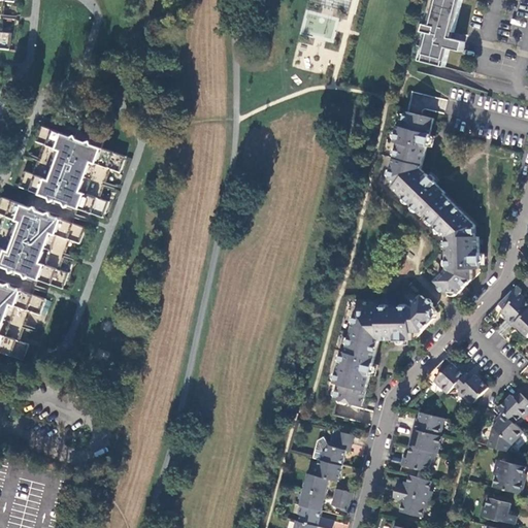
[(0,0),(0,48),(10,51),(12,34),(2,33),(5,1),(15,2),(15,0),(0,0)]
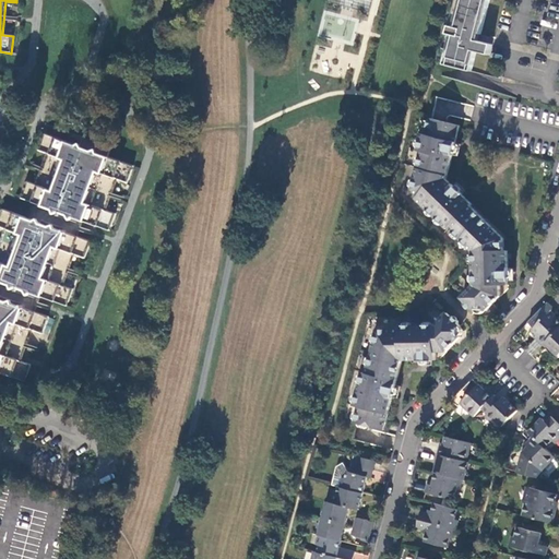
[(459,0),(447,50),(449,50),(445,64),(464,70),(472,72),(477,52),(490,56),(494,46),(480,42),(490,0),(459,0)]
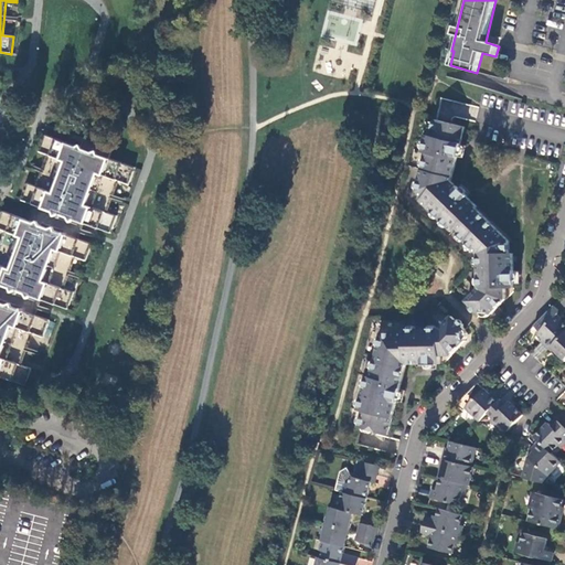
[(446,123),(436,120),(436,121),(434,129),(429,128),(424,153),(427,153),(417,192),(425,199),(422,201),(454,232),(455,231),(479,255),(479,290),(467,301),(481,316),(483,313),(490,313),(491,315),(507,300),(507,289),(514,289),(514,284),(514,272),(514,254),(510,254),(510,242),(477,209),(478,208),(452,182),(466,128),(446,123)]
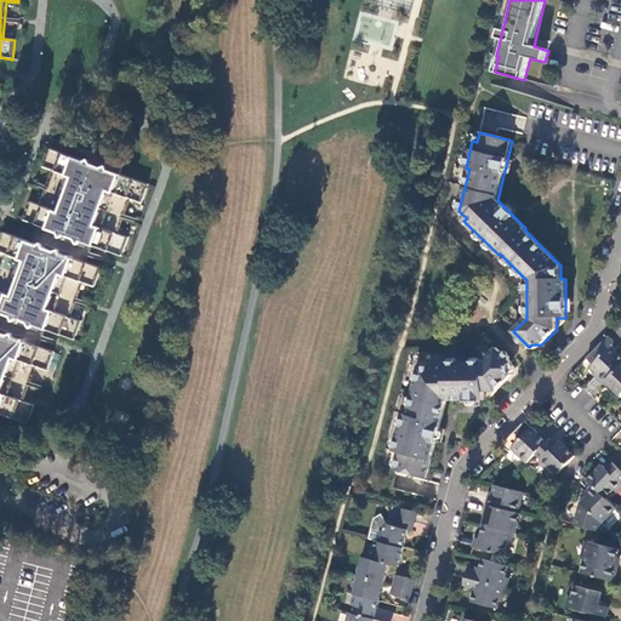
[(121,175),(90,164),(51,149),(45,167),(55,171),(43,206),(32,203),(26,221),(40,226),(34,243),(5,232),(0,244),(0,251),(9,255),(0,277),(0,411),(1,412),(28,422),(35,404),(24,400),(38,365),(47,369),(55,352),(39,346),(45,329),(74,340),(83,320),(72,317),(84,283),(95,286),(101,268),(86,262),(93,245),(123,256),(129,238),(119,234),(132,199),(142,203),(149,184),(121,175)]
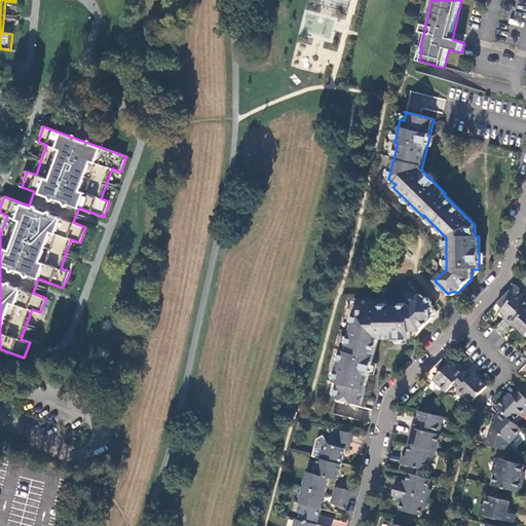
[(106,139),(80,128),(76,139),(103,148),(106,139)]
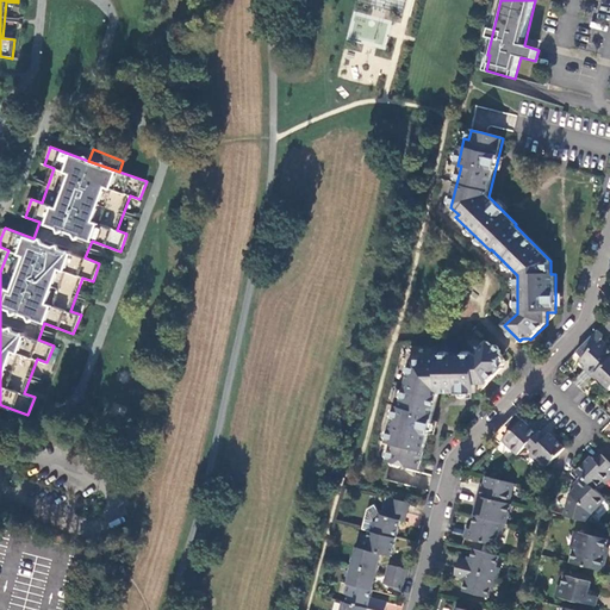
[(583,360),(580,362),(589,369),(586,372),(593,379),(609,361),(609,349),(602,342),(603,341),(602,336),(598,331),(577,354),(583,360)]
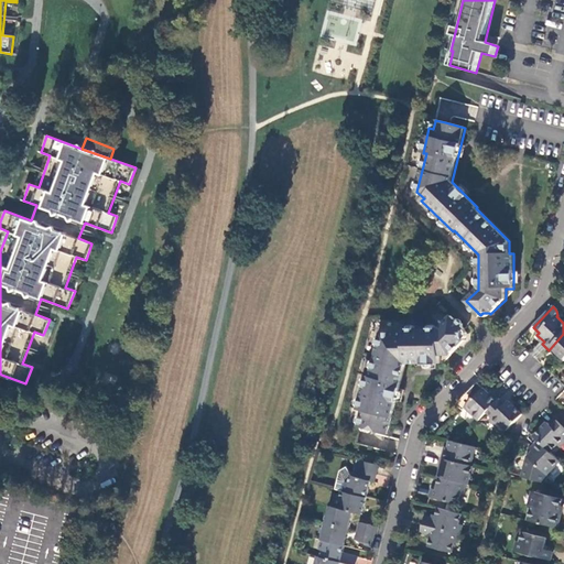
[(358,427),(388,435),(407,365),(440,364),(441,357),(452,356),(466,340),(464,338),(464,332),(466,329),(452,316),(440,328),(405,329),(405,333),(382,334),(370,377),(367,376),(358,410),(361,411),(358,427)]
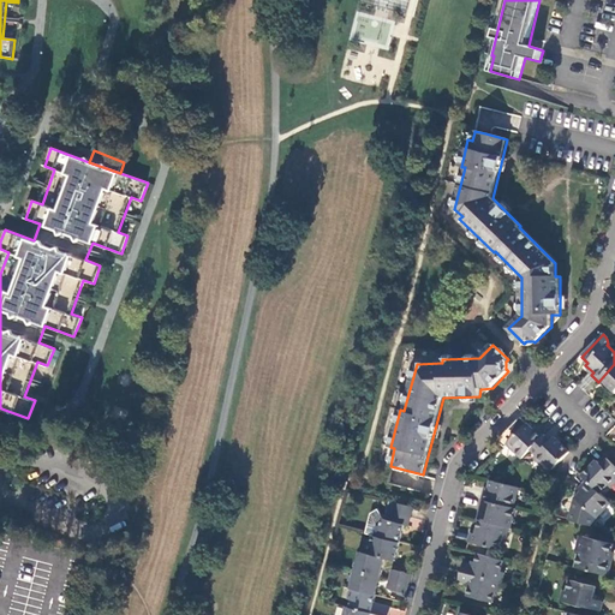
[(614,364),(598,382),(604,388),(607,387),(614,394),(614,364)]
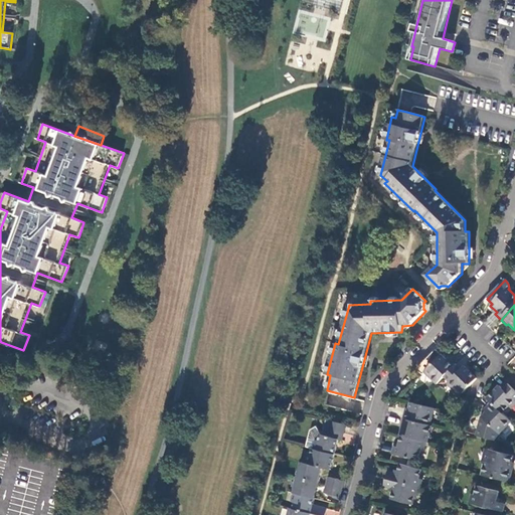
[(496,326),(497,316),(488,315),(487,325),(496,326)]
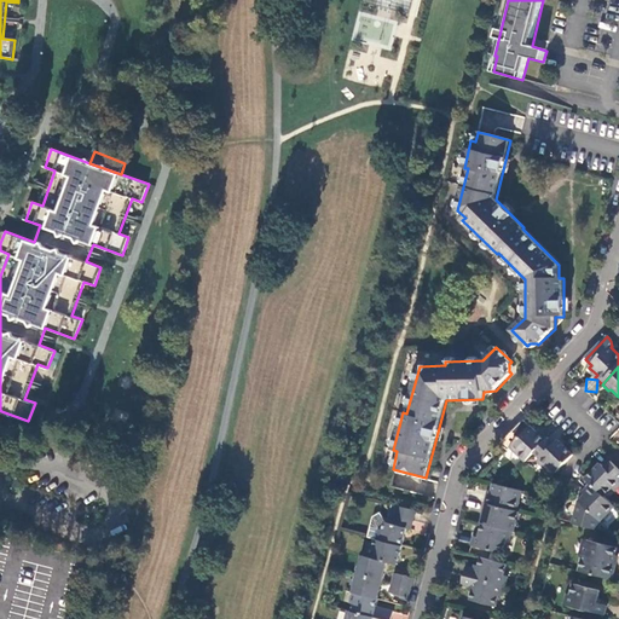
[(533,455),(548,440),(541,433),(538,435),(531,428),(512,450),(525,463),(533,455)]
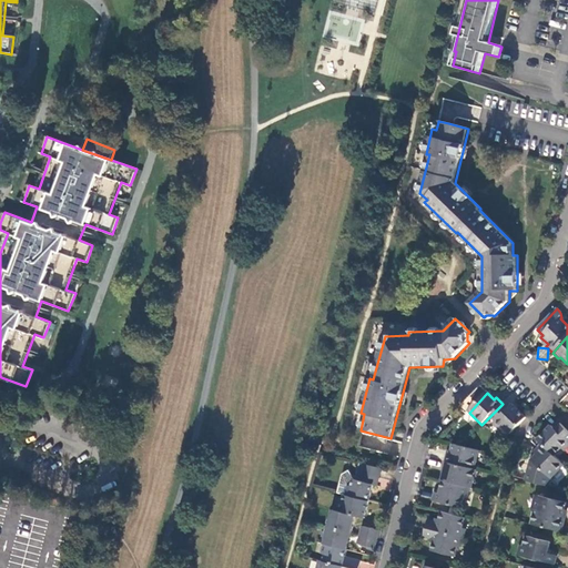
[(508,409),(503,404),(489,417),(496,423),(503,429),(510,436),(526,418),(511,405),(508,409)]
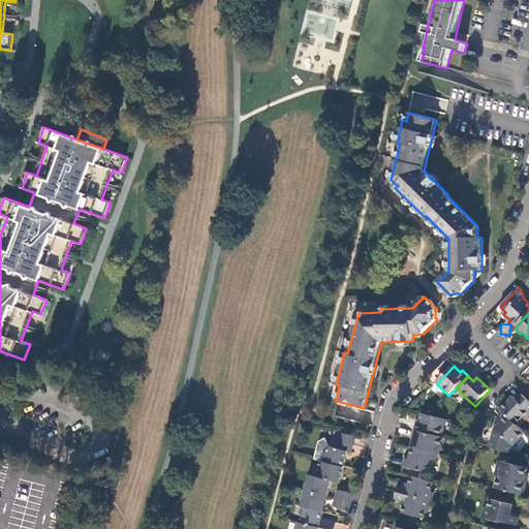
[(465,403),(468,400),(462,394),(460,397),(465,403)]
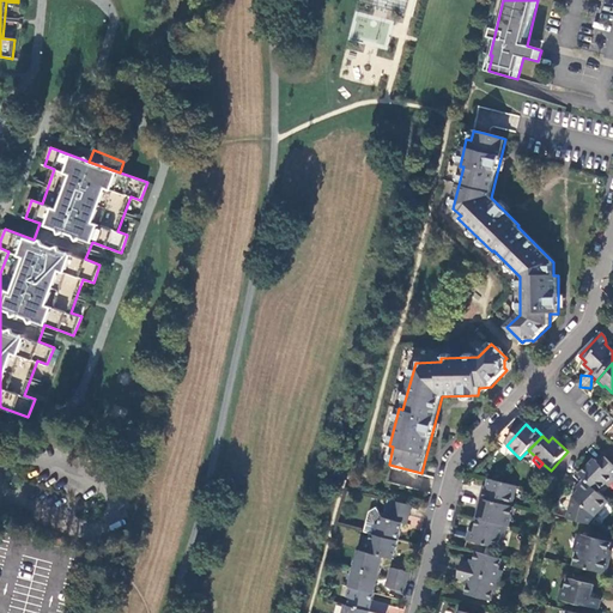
[(612,478),(612,465),(606,459),(600,465),(595,461),(581,475),(587,481),(599,492),(606,485),(612,478)]
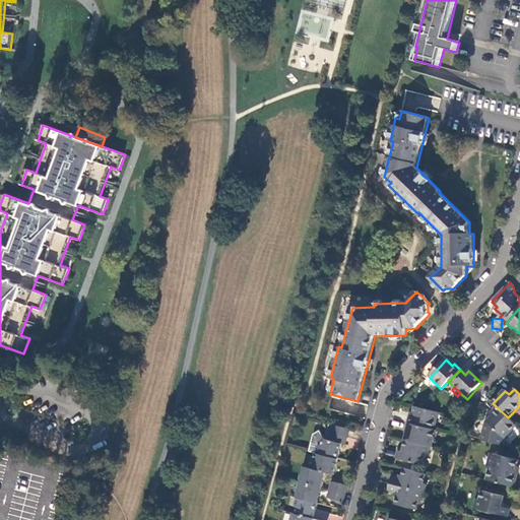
[(427,410),(414,407),(412,416),(410,416),(408,424),(434,431),(439,414),(427,410)]
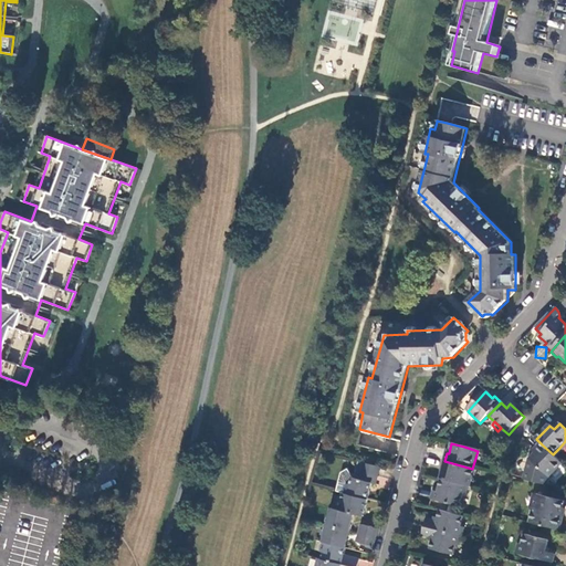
[(530,460),(525,481),(547,486),(549,479),(563,464),(553,454),(542,444),(535,451),(536,453),(530,460)]
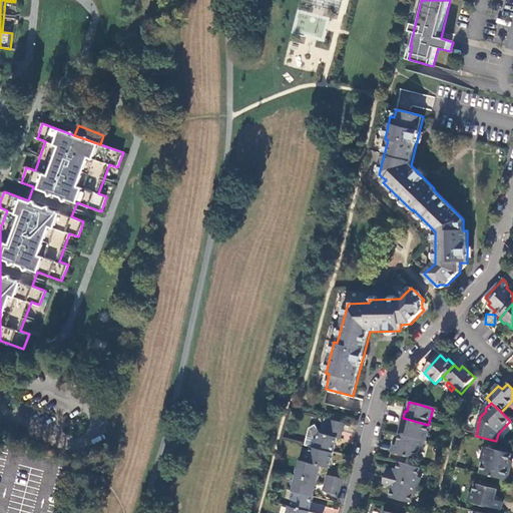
[(428,425),(403,418),(401,426),(403,426),(400,435),(423,441),(426,442),(430,426),(428,425)]
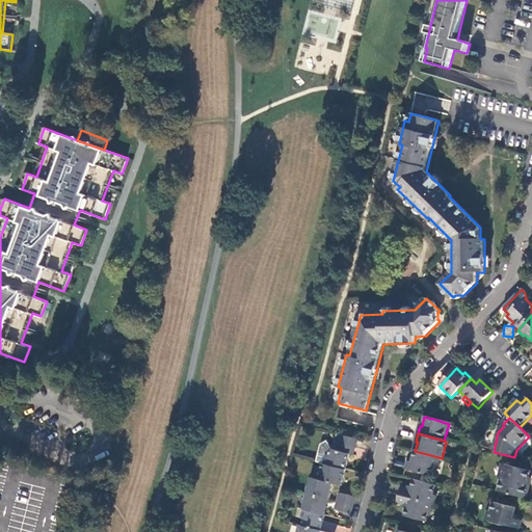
[(357,441),(343,436),(341,445),(355,448),(357,441)]
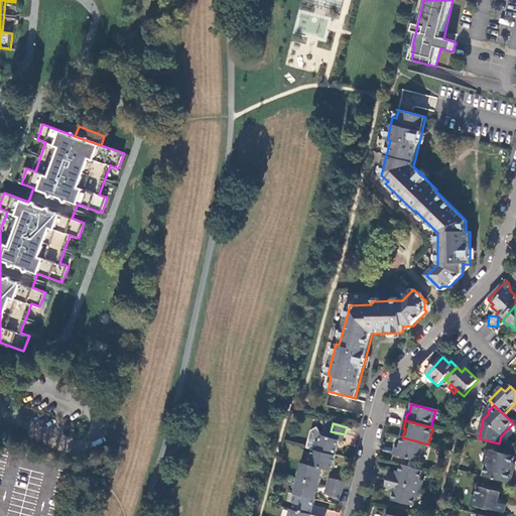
[(311,432),(307,449),(309,449),(313,450),(314,452),(336,457),(339,441),(343,442),(345,434),(331,431),(329,438),(321,436),(316,429),(311,432)]
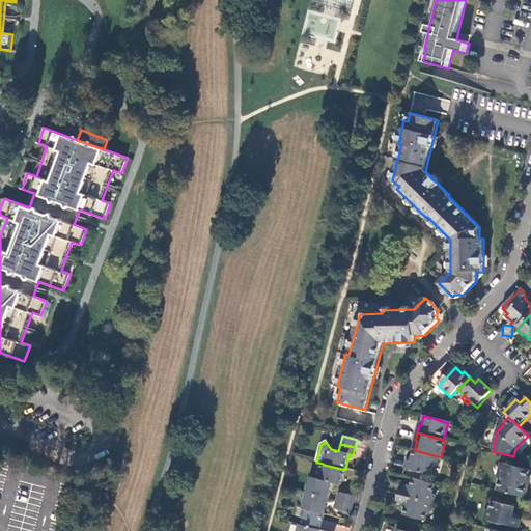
[(438,456),(414,450),(411,463),(407,462),(404,469),(432,476),(438,456)]
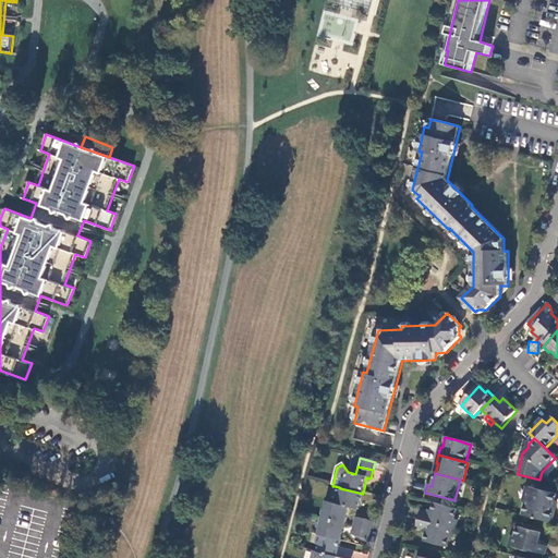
[(340,488),(339,487),(338,492),(332,490),(329,504),(350,508),(359,510),(363,494),(340,488)]
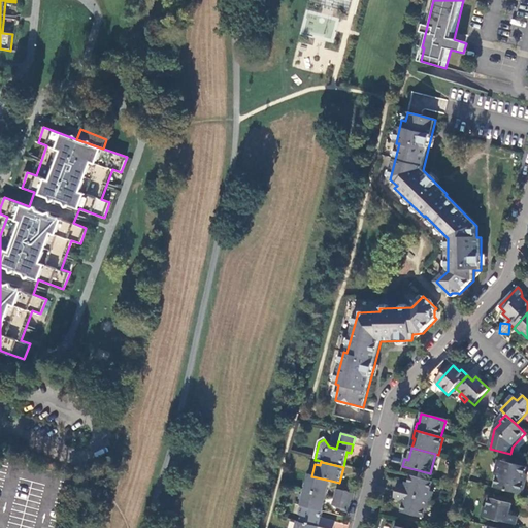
[(497,476),(494,488),(523,495),(526,482),(524,482),(527,468),(501,461),(497,476)]
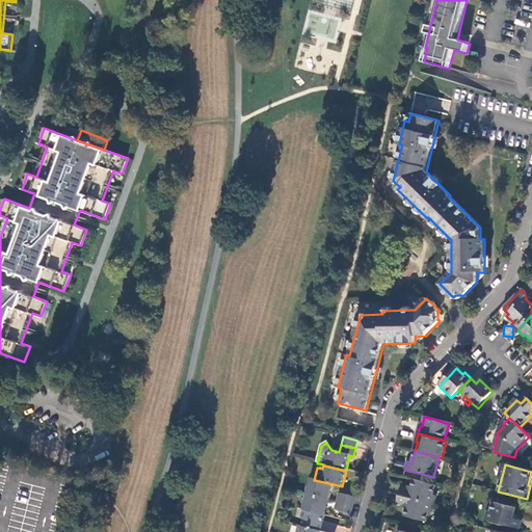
[(314,480),(313,479),(309,495),(329,501),(334,484),(314,480)]
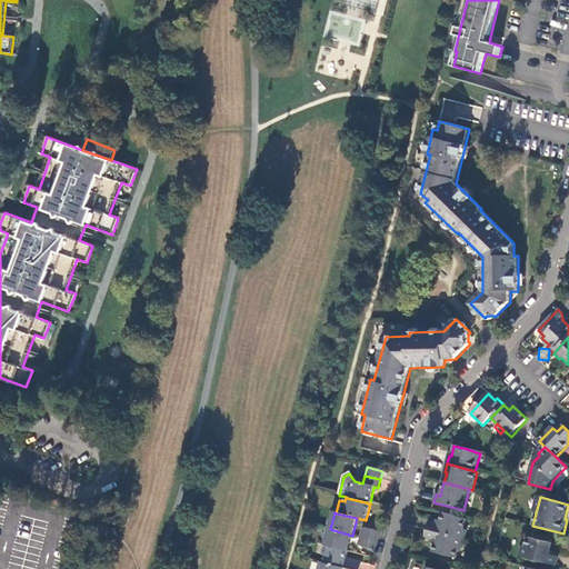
[(467,520),(442,513),(439,525),(429,522),(427,530),(446,536),(461,539),(465,530),(467,520)]
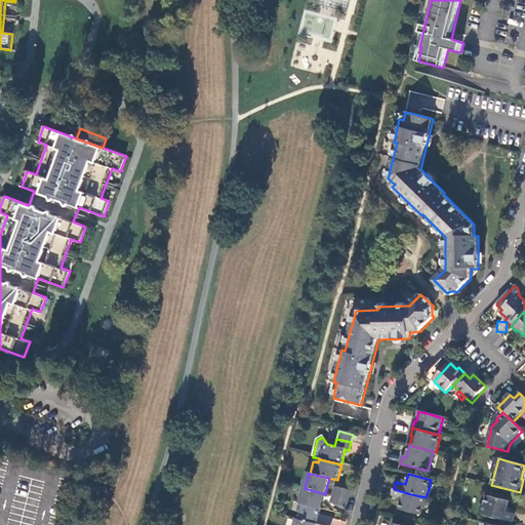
[(325,494),(305,488),(300,505),(321,510),(325,494)]
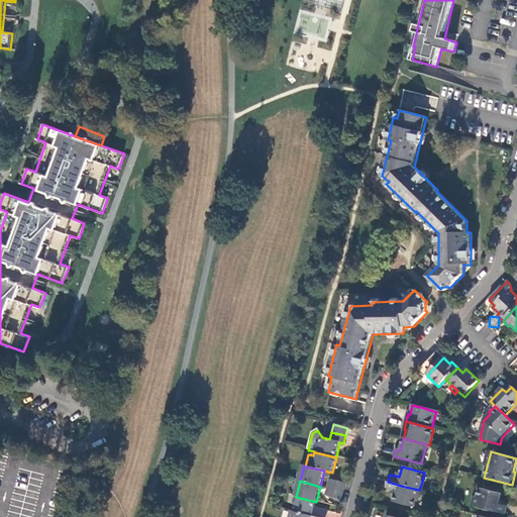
[(328,489),(343,493),(345,484),(330,481),(328,489)]
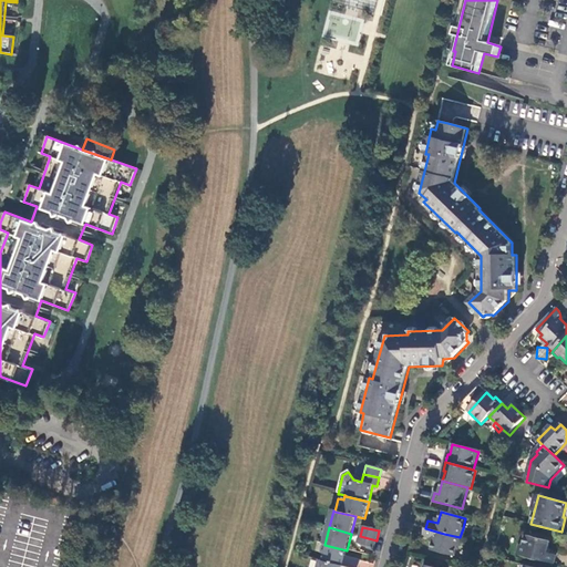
[(444,534),(425,528),(423,537),(434,539),(431,550),(454,557),(457,546),(460,537),(444,534)]
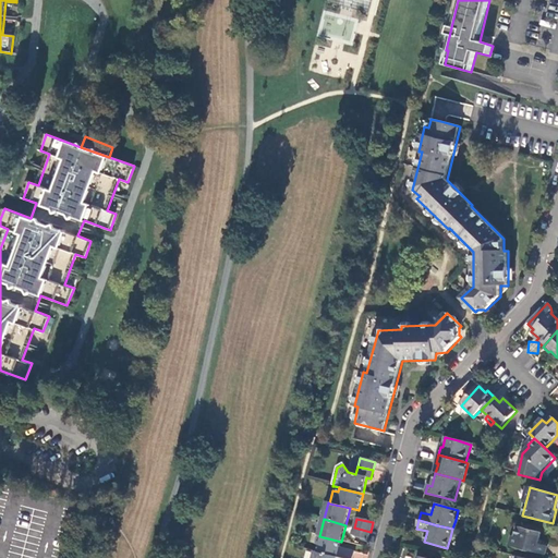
[(352,535),(368,540),(371,532),(354,528),(352,535)]
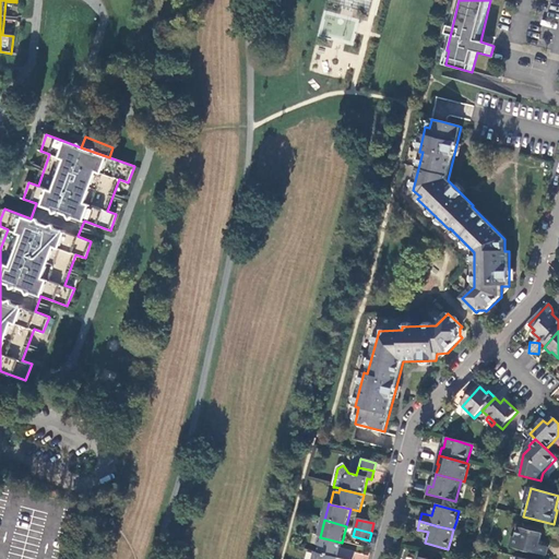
[(516,538),(513,548),(546,557),(548,548),(539,546),(543,534),(519,528),(516,538)]
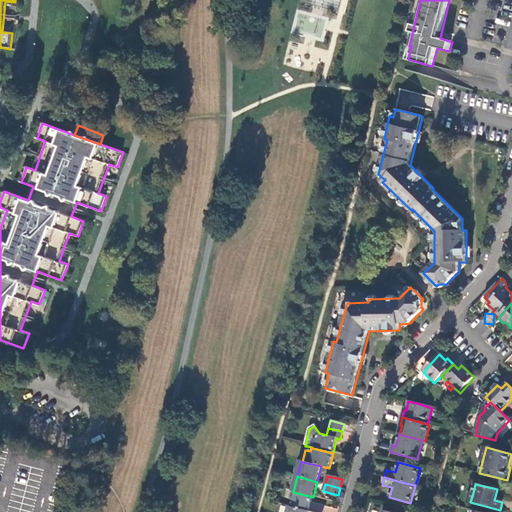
[(313,497),(293,492),(291,500),(293,501),(292,507),(310,511),(324,511),(326,507),(312,503),(314,497),(313,497)]
